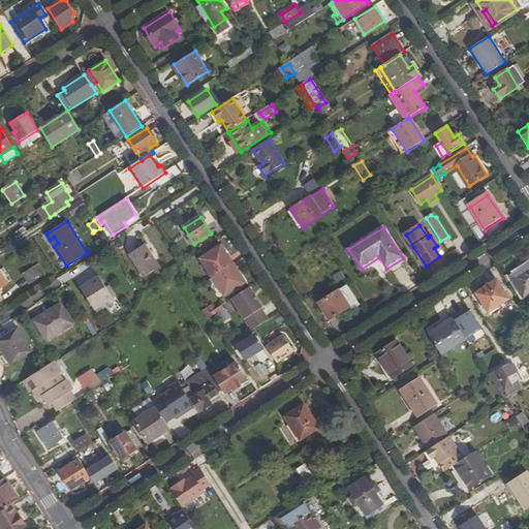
[(107,252),(115,247),(114,247),(113,244),(96,254),(99,259),(109,254),(107,252)]
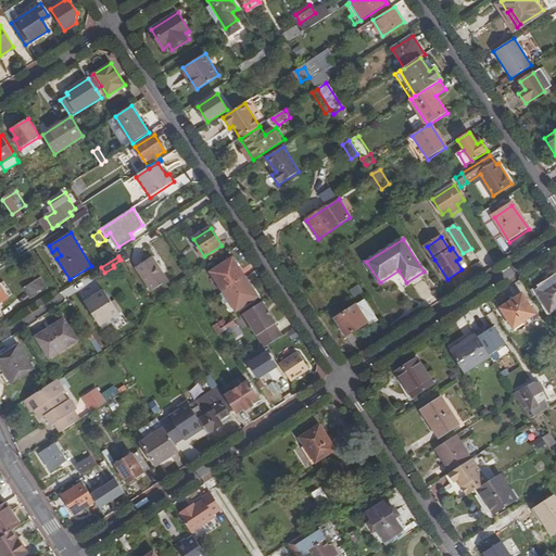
[(167,281),(152,257),(137,268),(152,291),(167,281)]
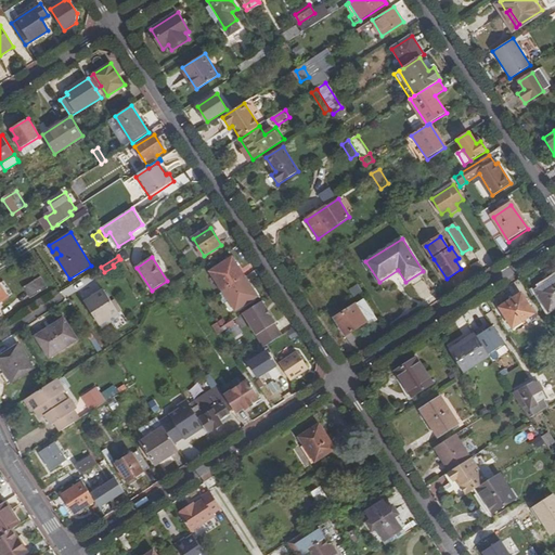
[(210,272),(223,292),(245,276),(241,269),(237,271),(230,259),(210,272)]
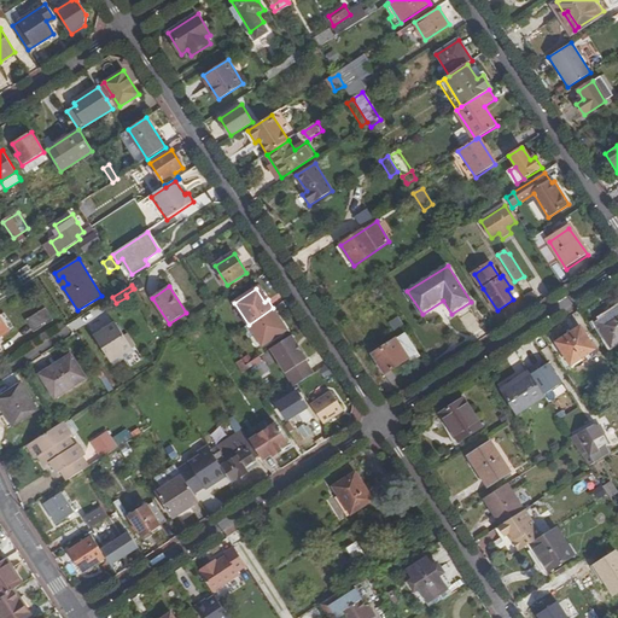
[(53,303),(46,307),(56,320),(60,316),(53,303)]
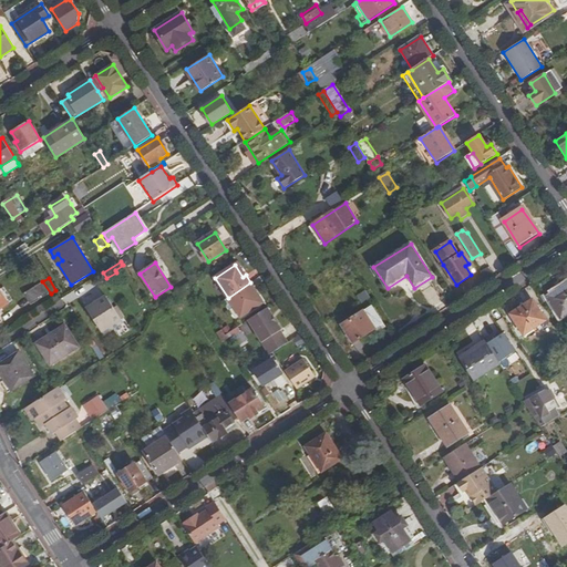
[(51,294),(42,281),(27,292),(33,305),(51,294)]
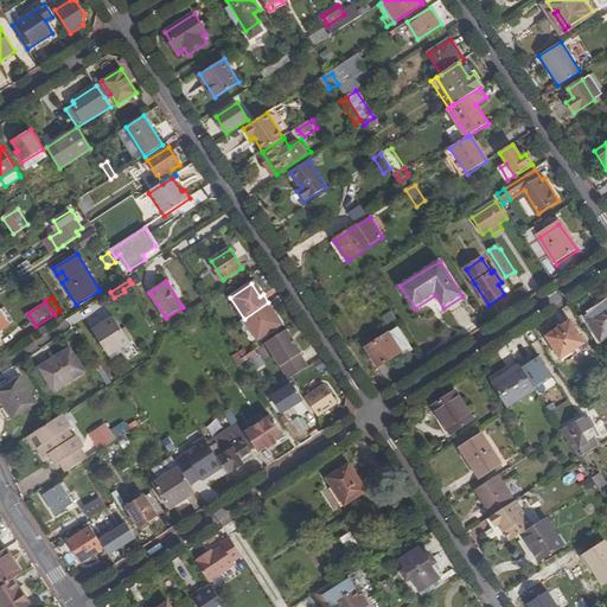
[(274,312),(268,302),(244,319),(257,340),(280,326),(272,313),(274,312)]
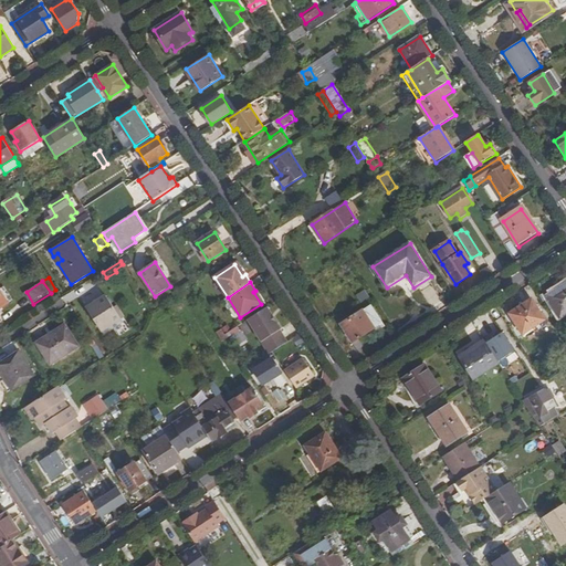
[(561,320),(565,315),(565,282),(546,295),(561,320)]
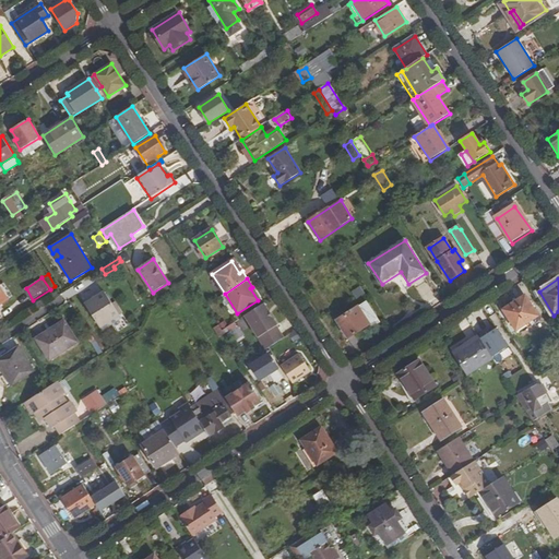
[(90,289),(85,292),(81,284),(66,292),(69,298),(81,292),(86,302),(94,298),(90,289)]
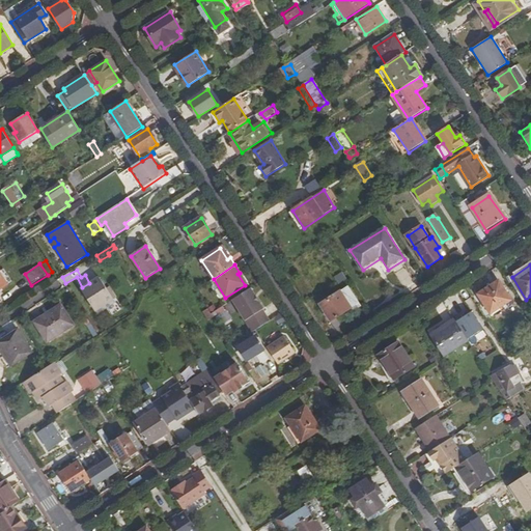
[(0,291),(9,285),(0,272),(0,291)]
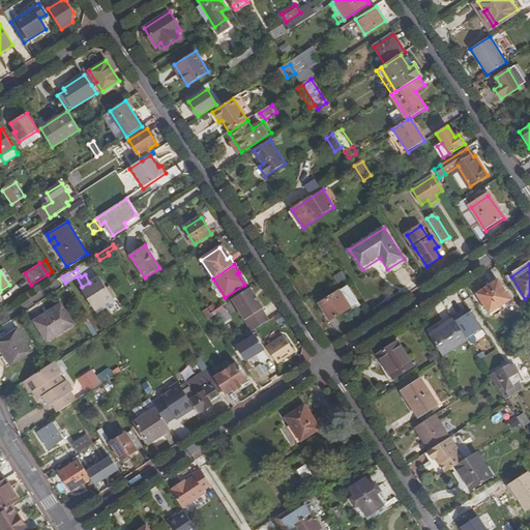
[(114,299),(99,277),(82,290),(95,312),(114,299)]
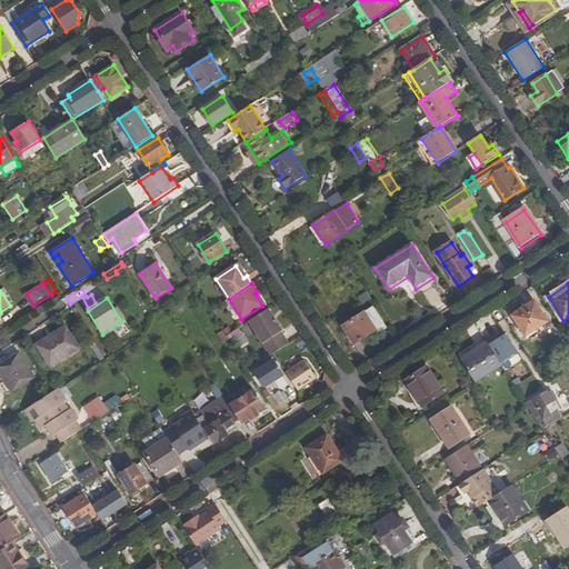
[(526,336),(548,322),(535,301),(512,316),(526,336)]
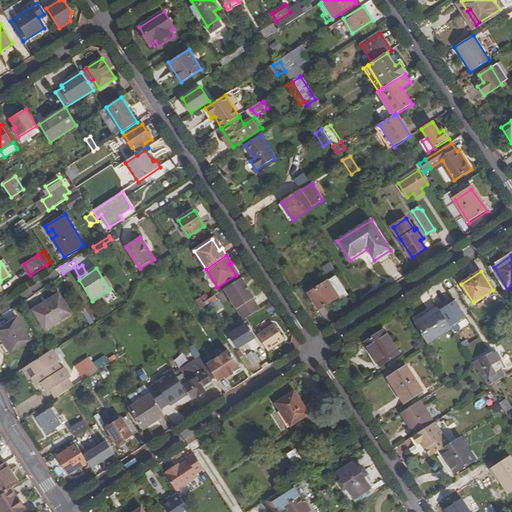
[(319,310),(345,294),(334,277),(308,294),(319,310)]
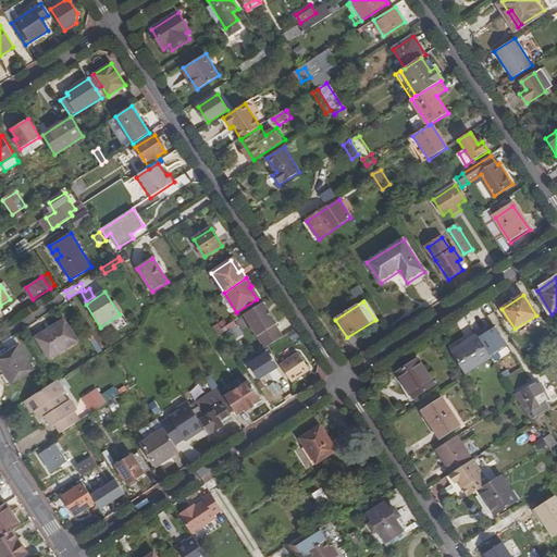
[(276,324),(263,302),(244,316),(264,348),(283,337),(275,325),(276,324)]
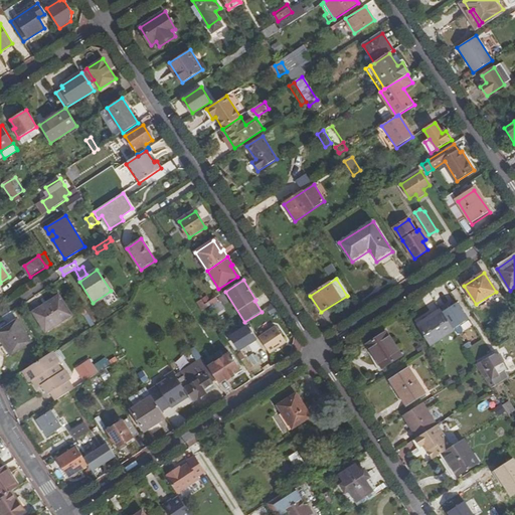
[(217,295),(208,304),(219,316),(229,307),(217,295)]
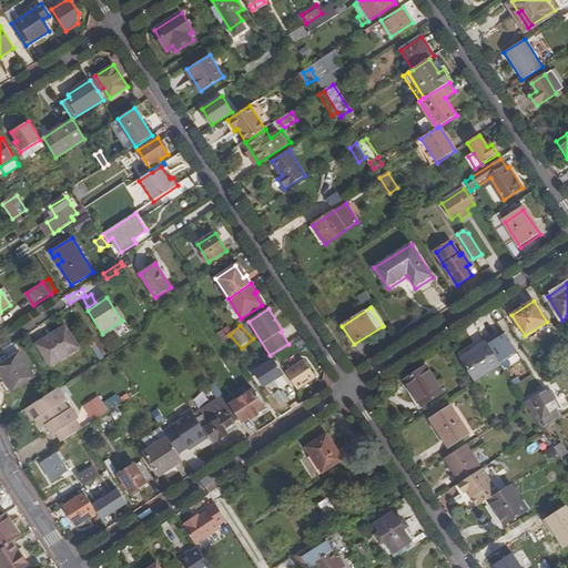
[(79,347),(64,326),(52,334),(53,336),(38,346),(51,365),(79,347)]
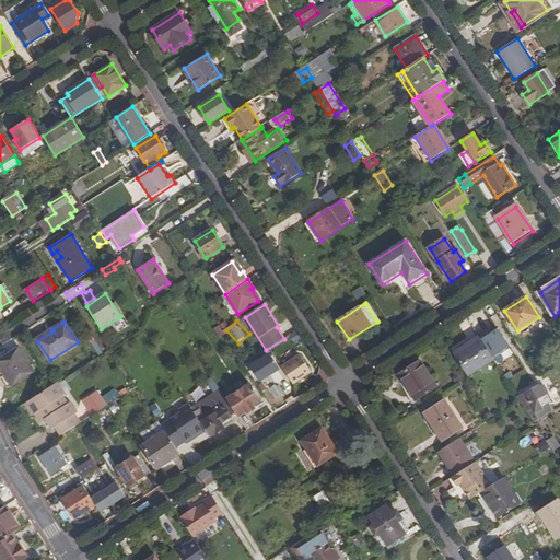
[(36,339),(37,341),(53,331),(51,329),(36,339)]
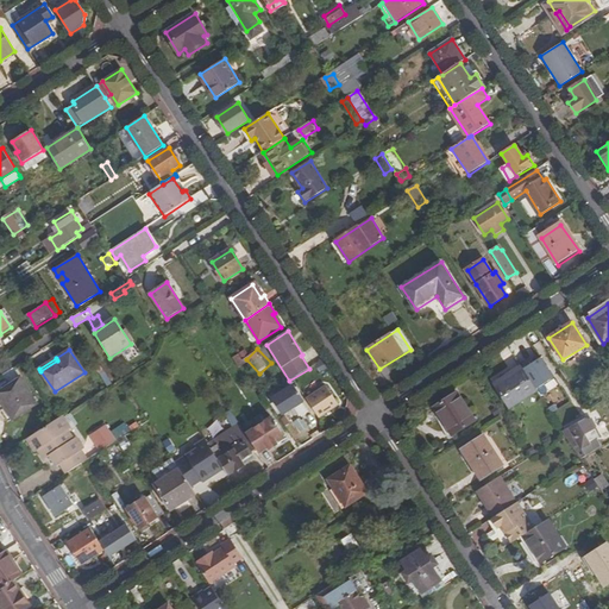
[(537,358),(522,368),(522,369),(531,381),(545,371),(537,358)]
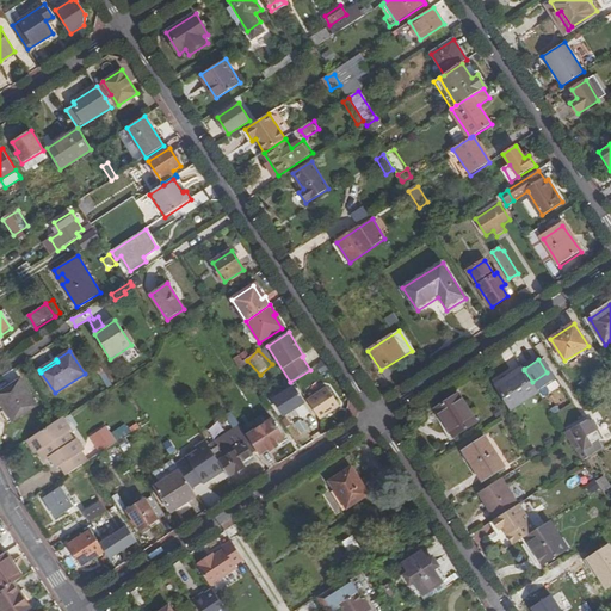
[(511,408),(538,392),(532,382),(524,370),(497,387),(511,408)]
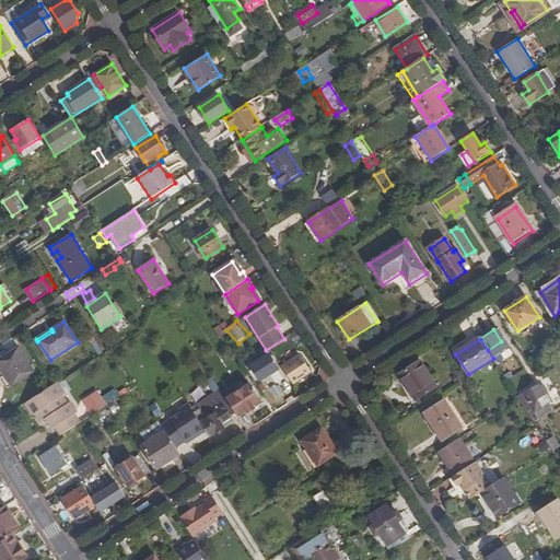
[(280,349),(269,356),(278,370),(290,362),(280,349)]
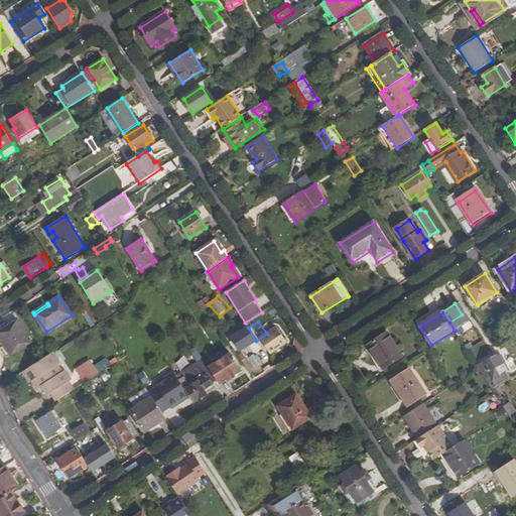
[(240,351),(256,341),(248,328),(231,338),(240,351)]
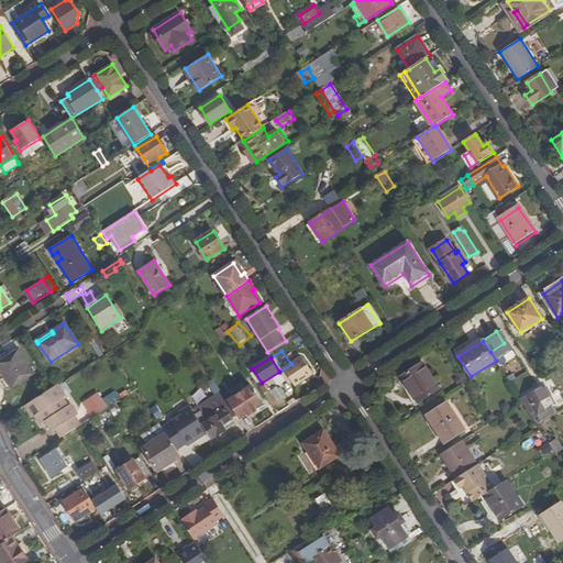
[(18,397),(40,383),(33,373),(31,375),(22,361),(2,375),(18,397)]
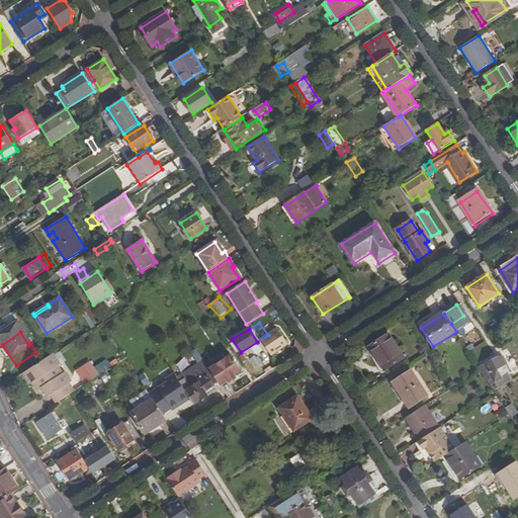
[(404,357),(389,334),(369,347),(374,354),(376,352),(386,368),(404,357)]
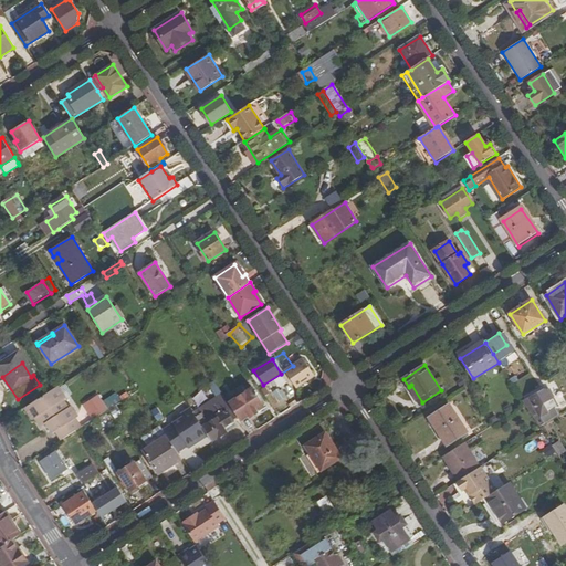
[(420,404),(422,402),(411,385),(409,387),(420,404)]
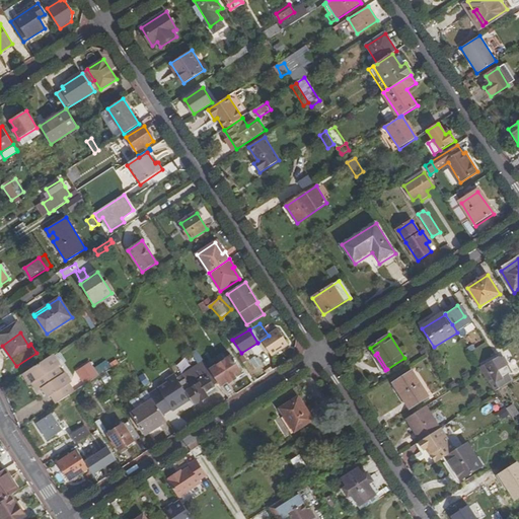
[(61,367),(53,356),(50,358),(23,375),(30,385),(33,384),(38,391),(43,389),(49,398),(52,396),(69,385),(71,384),(65,374),(62,375),(58,368),(61,367)]
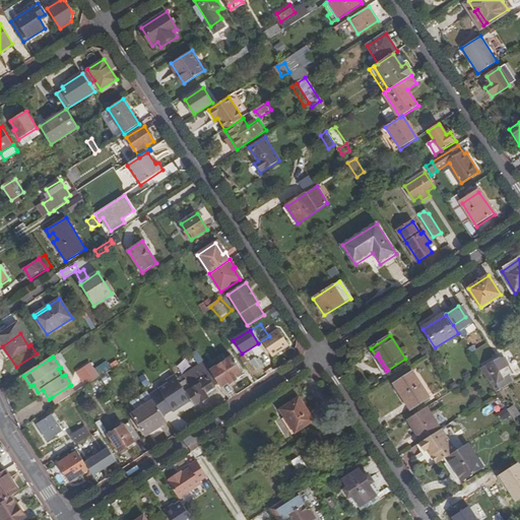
[(217,366),(209,370),(218,384),(220,386),(228,381),(230,384),(237,379),(236,376),(242,372),(232,356),(217,366)]
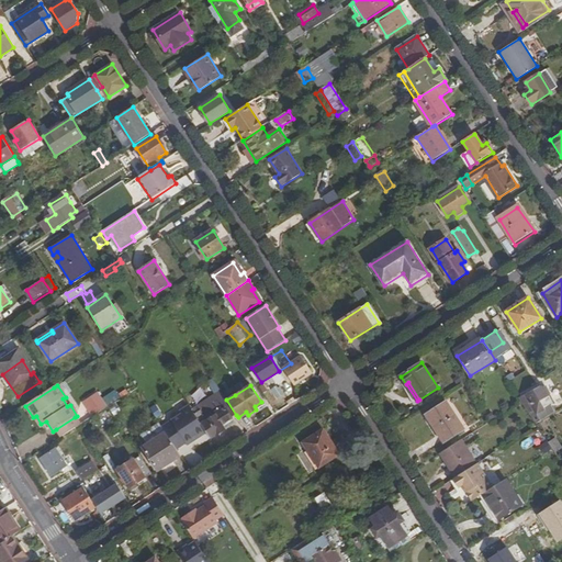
[(540,420),(554,411),(540,388),(537,386),(531,390),(532,392),(525,396),(540,420)]
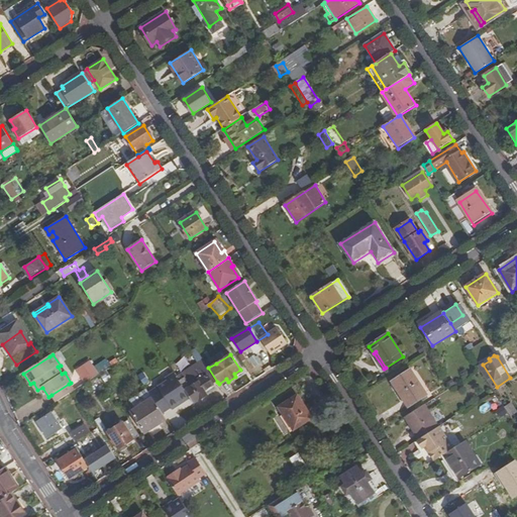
[(98,364),(101,372),(113,367),(110,358),(98,364)]
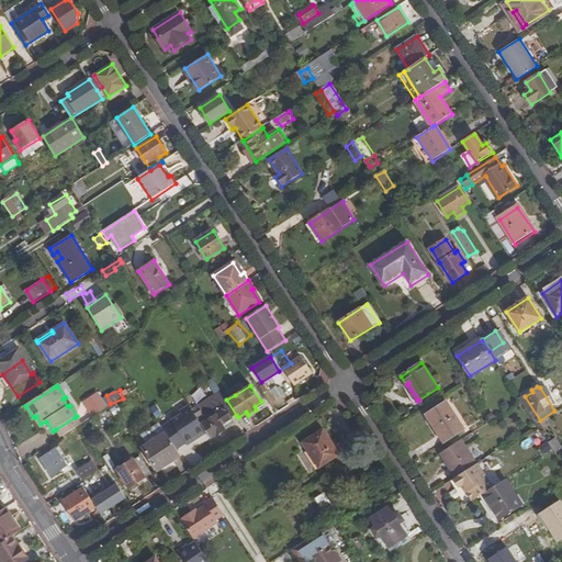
[(226,400),(222,392),(199,407),(201,412),(195,415),(200,422),(211,438),(225,429),(222,424),(232,417),(236,415),(226,400)]
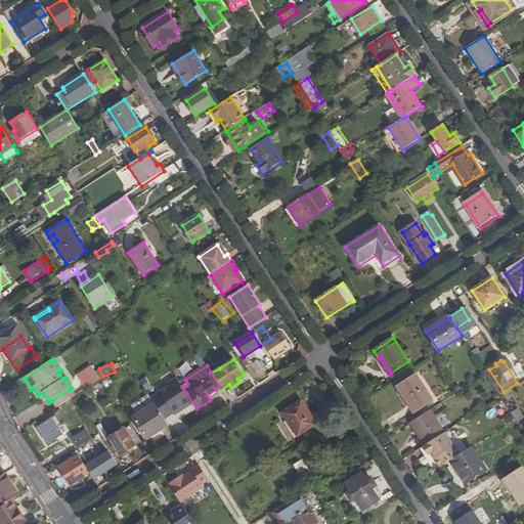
[(78,377),(86,389),(98,381),(90,368),(78,377)]
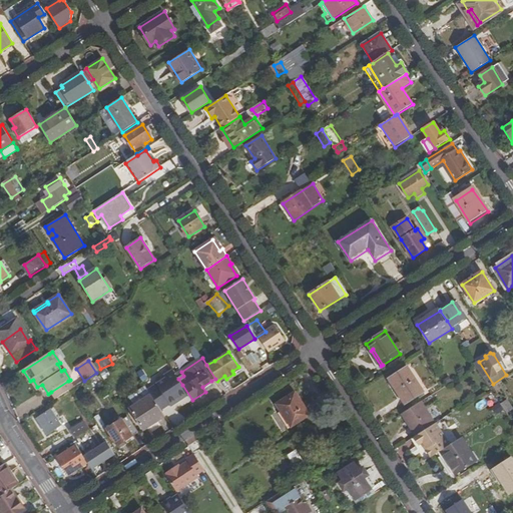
[(455,372),(447,361),(440,365),(448,377),(455,372)]
